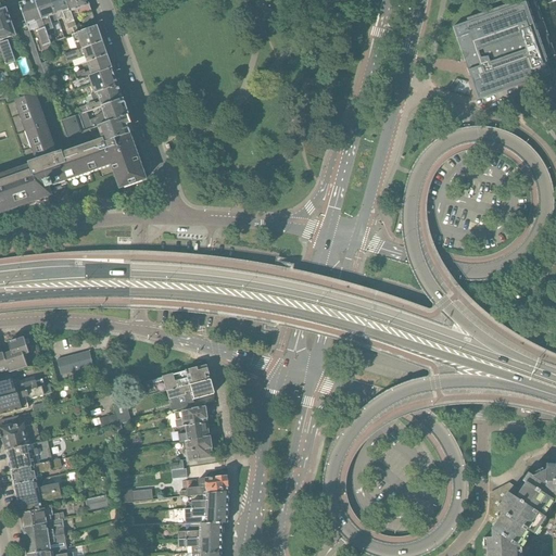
[(52,43),(49,37),(36,0),(33,0),(21,4),(28,28),(29,32),(30,32),(39,29),(40,30),(38,32),(43,47),(52,43)]
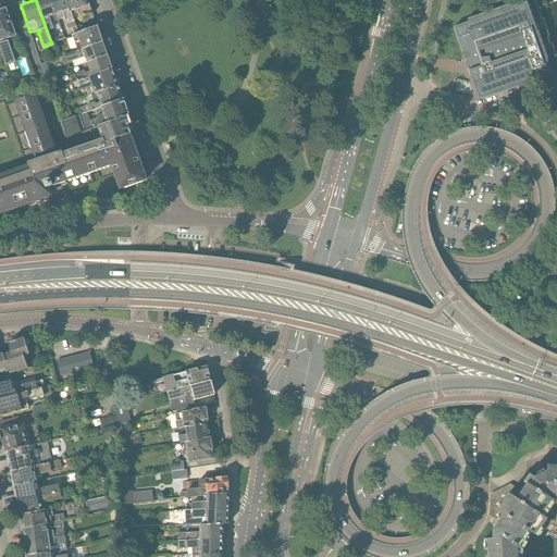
[(52,23),(59,21),(51,0),(36,0),(49,37),(57,34),(52,23)]
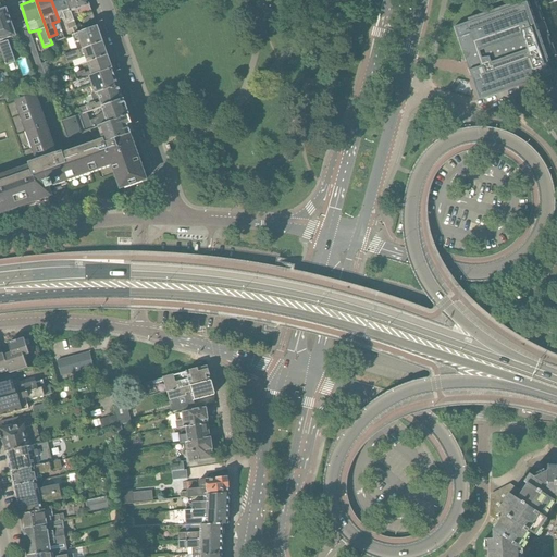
[(69,29),(77,27),(75,21),(67,0),(51,0),(59,21),(65,19),(69,29)]
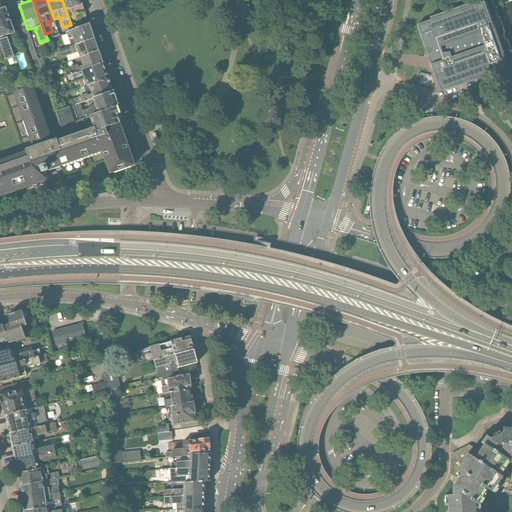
[(62,0),(69,19),(86,13),(83,5),(80,0),(62,0)]
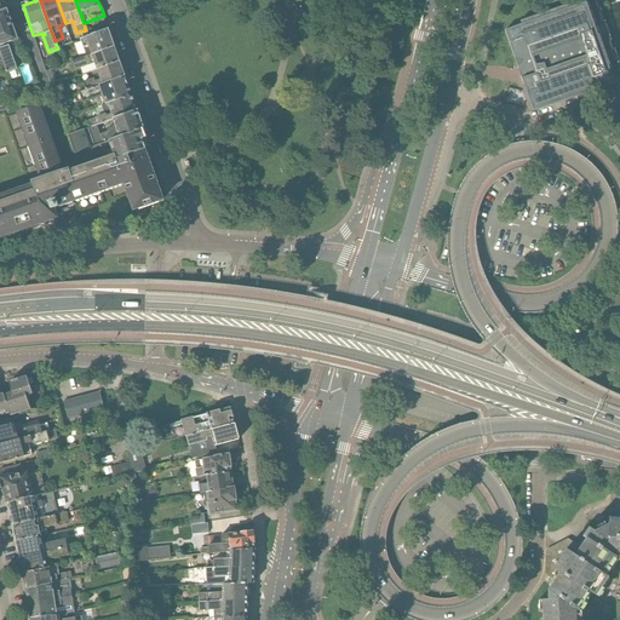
[(590,92),(607,86),(614,82),(586,3),(505,30),(534,112),(558,103),(577,97),(578,101),(591,96),(590,92)]
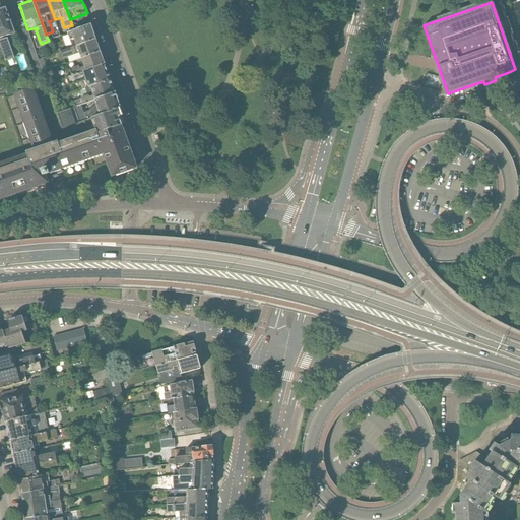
[(0,10),(0,43),(2,50),(6,61),(15,58),(7,38),(15,35),(6,9),(0,10)]
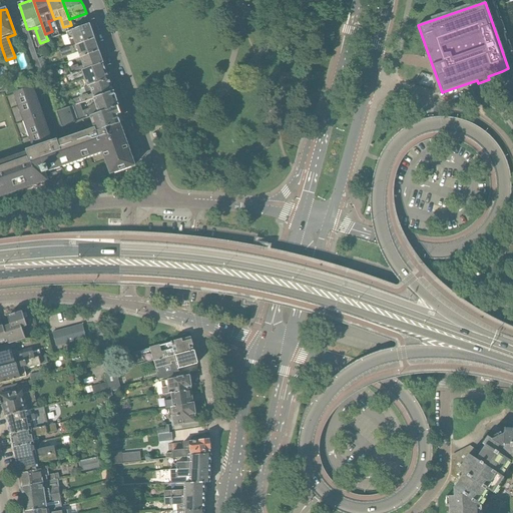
[(69,48),(95,38),(90,24),(67,33),(69,39),(67,40),(69,48)]
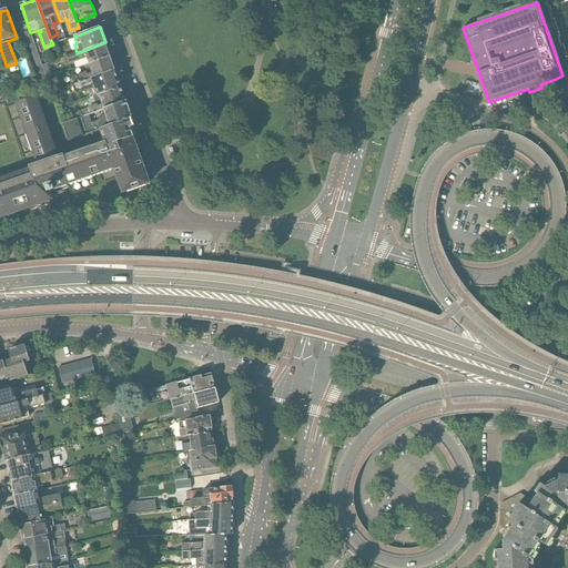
[(43,66),(31,32),(30,32),(26,33),(42,81),(48,79),(43,66)]
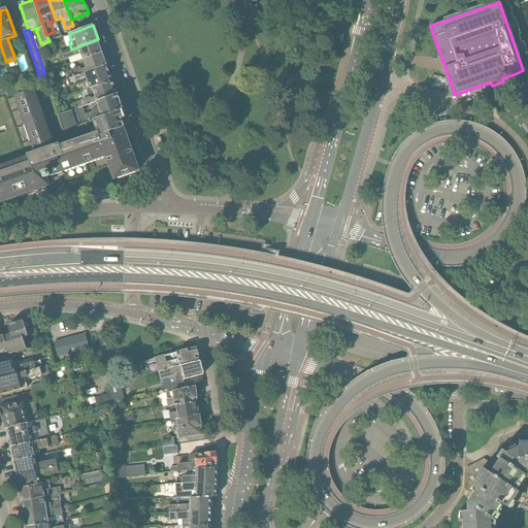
[(80,54),(83,59),(102,52),(98,39),(71,50),(62,53),(64,60),(80,54)]
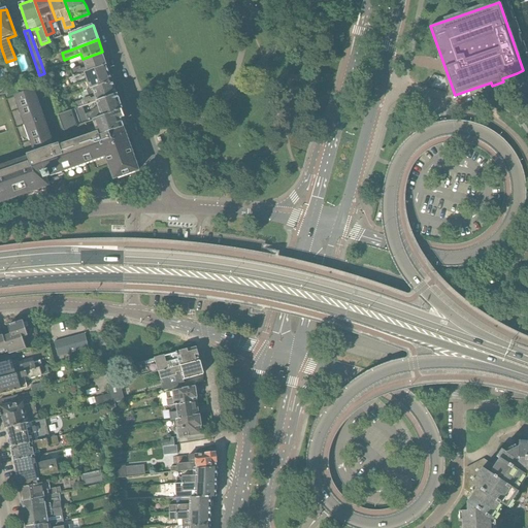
[(67,72),(69,78),(106,65),(102,52),(83,59),(78,61),(81,67),(67,72)]
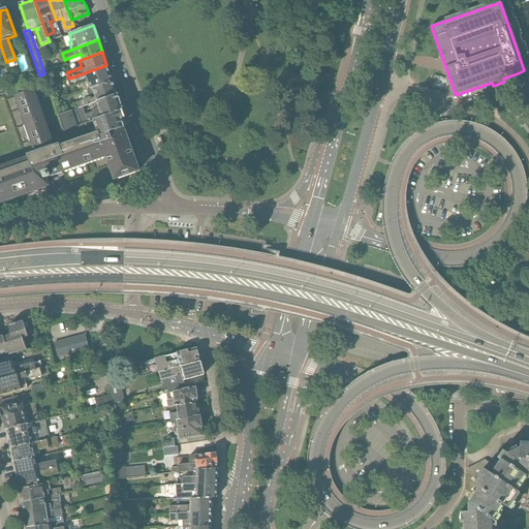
[(85,92),(113,82),(106,65),(69,79),(68,79),(71,88),(82,84),(85,92)]
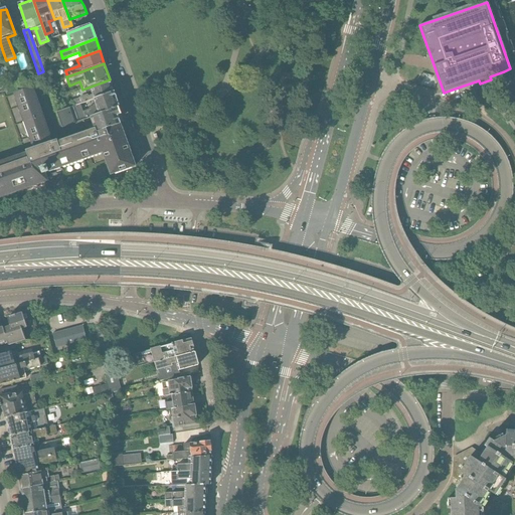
[(81,105),(95,100),(115,92),(110,79),(82,90),(79,91),(82,98),(74,101),(75,106),(81,105)]
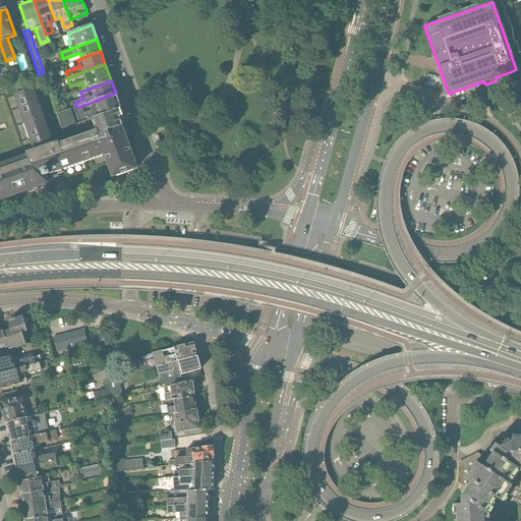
[(29,157),(13,162),(0,166),(0,199),(23,191),(48,183),(48,182),(46,176),(63,170),(84,162),(104,155),(106,155),(113,177),(137,168),(127,139),(123,128),(122,125),(97,134),(96,131),(76,137),(60,143),(60,141),(53,143),(35,95),(37,94),(36,89),(34,90),(34,89),(15,96),(36,151),(27,153),(29,157)]
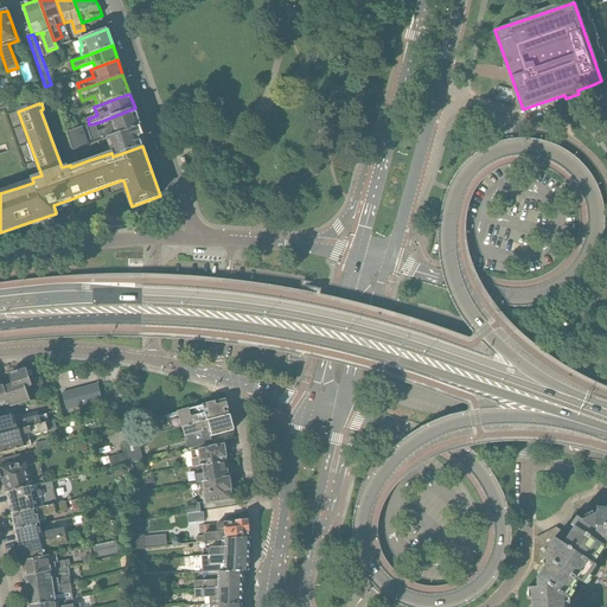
[(74,151),(108,139),(141,126),(135,108),(112,117),(114,126),(107,128),(107,129),(98,132),(96,123),(89,125),(87,126),(63,133),(69,151),(74,151)]
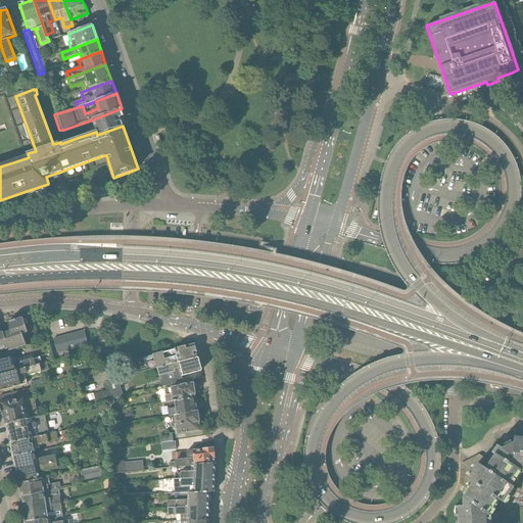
[(96,132),(122,123),(120,117),(125,116),(122,108),(93,120),(96,132)]
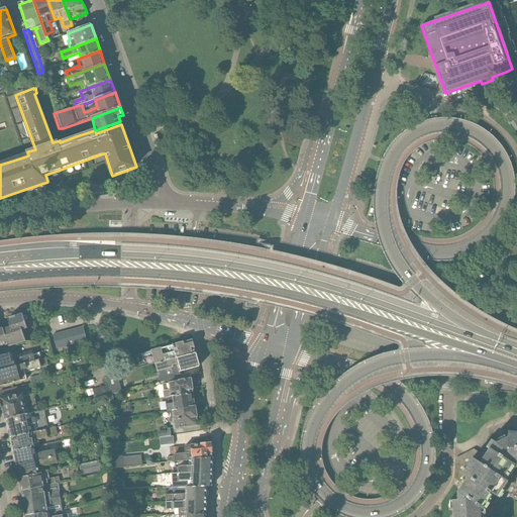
[(111,233),(103,233),(103,242),(111,242),(111,233)]
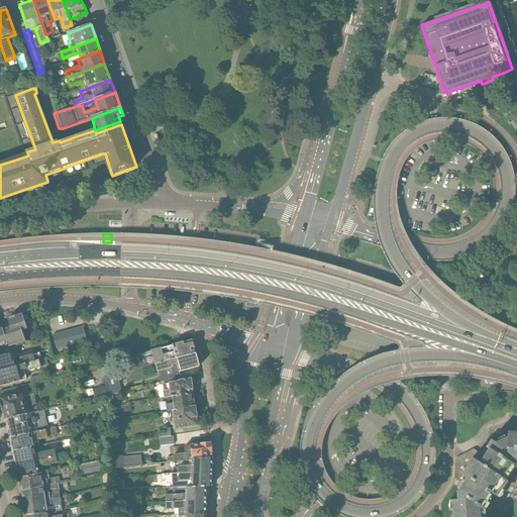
[(0,345),(8,343),(9,347),(26,341),(23,330),(27,329),(28,328),(23,314),(8,319),(10,326),(0,329),(0,345)]
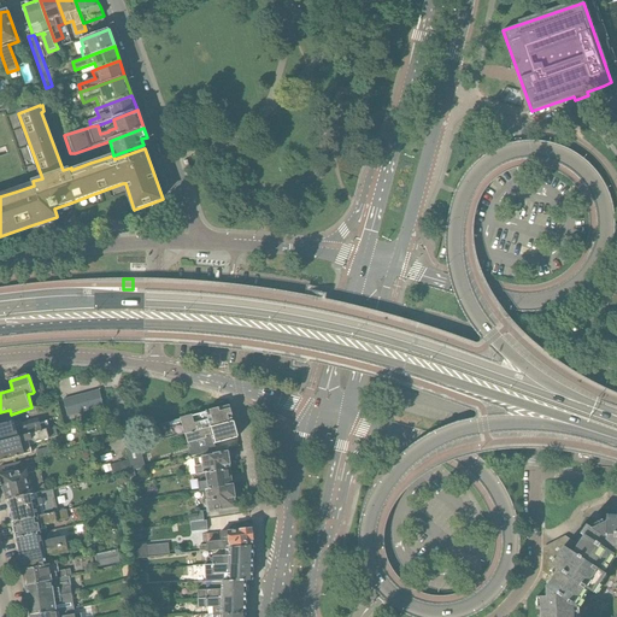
[(387,395),(399,400),(399,399),(403,389),(391,386),(387,395)]
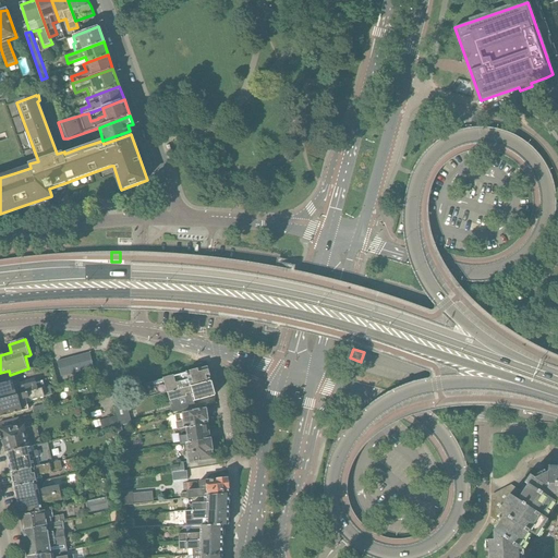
[(96,375),(94,368),(91,353),(58,362),(61,377),(85,371),(86,377),(96,375)]
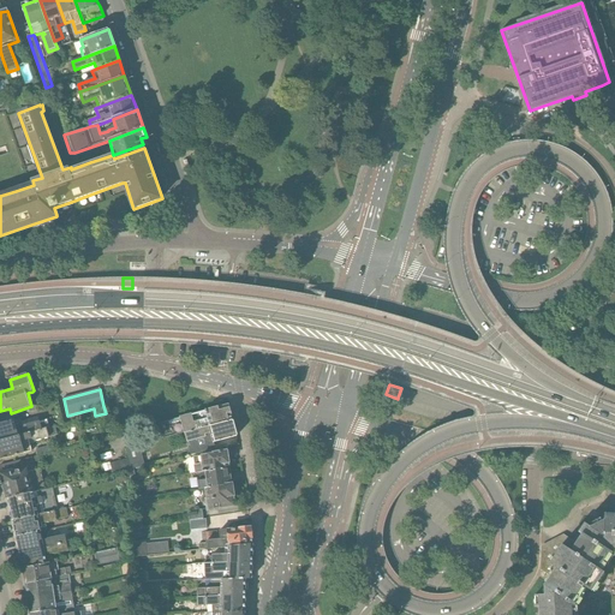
[(179,436),(233,421),(228,405),(222,407),(221,407),(181,418),(186,434),(179,435),(179,436)]
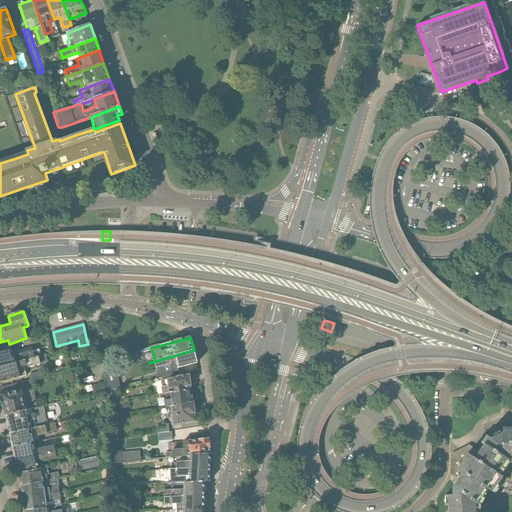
[(150,347),(137,351),(139,360),(153,356),(150,347)]
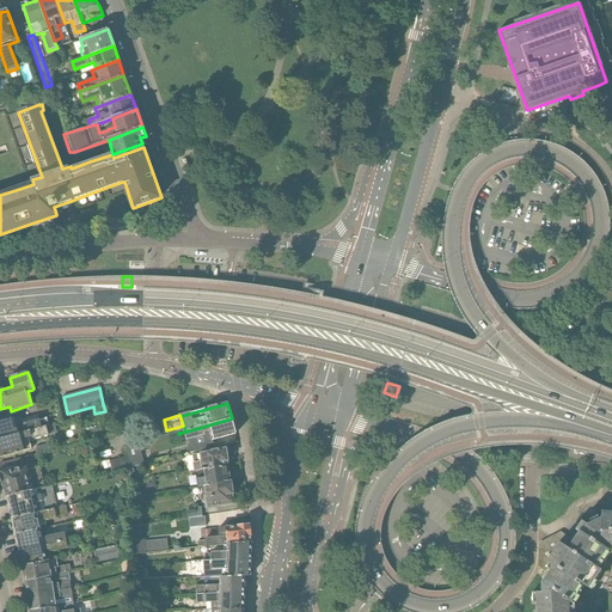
[(0,440),(47,427),(47,426),(49,424),(47,417),(24,423),(22,417),(17,417),(2,422),(0,422),(0,440)]
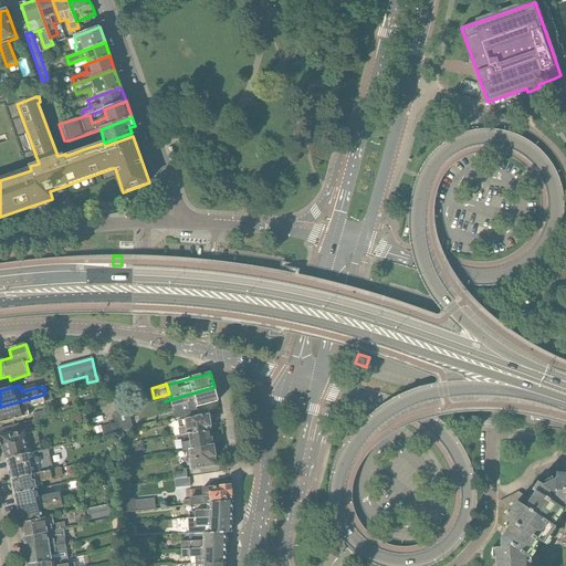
[(215,387),(165,401),(167,409),(174,407),(188,402),(190,409),(219,401),(215,387)]
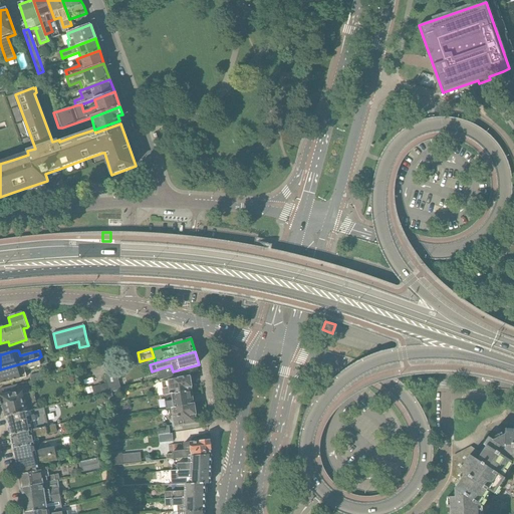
[(39,358),(0,369),(0,384),(27,377),(25,370),(41,365),(39,358)]
